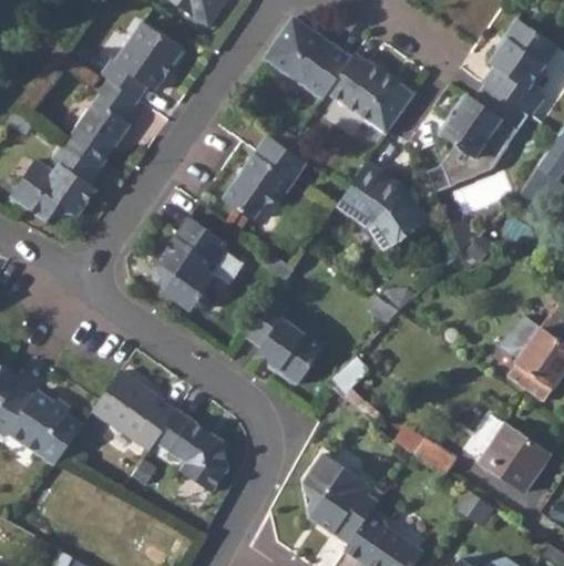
[(166,0),(206,27),(224,0),(166,0)]
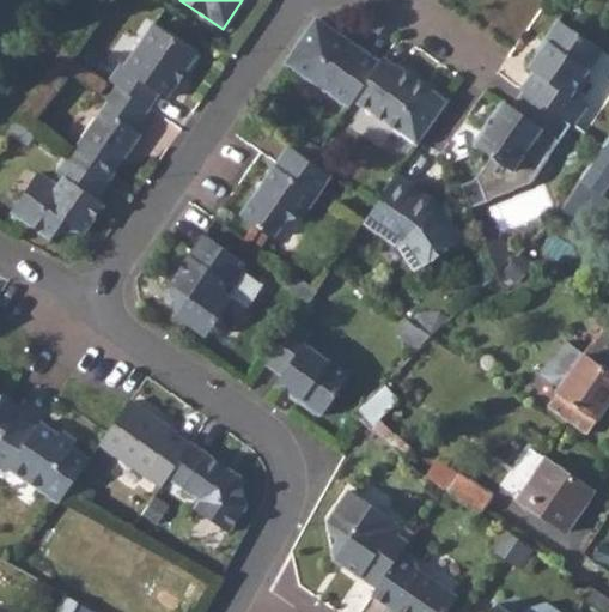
[(381,62),(318,19),(317,19),(286,65),(349,108),(354,101),(381,62)]
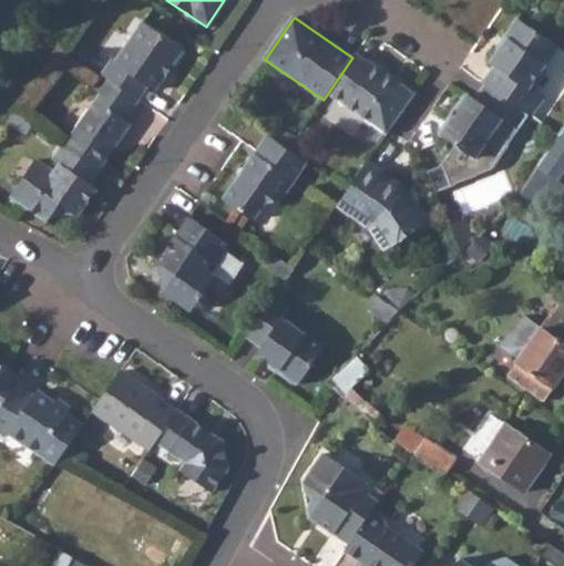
[(516,19),(504,37),(509,40),(500,48),(490,63),(494,67),(483,82),(486,85),(523,111),(529,114),(531,116),(543,98),(533,91),(547,72),(542,68),(557,47),(516,19)]
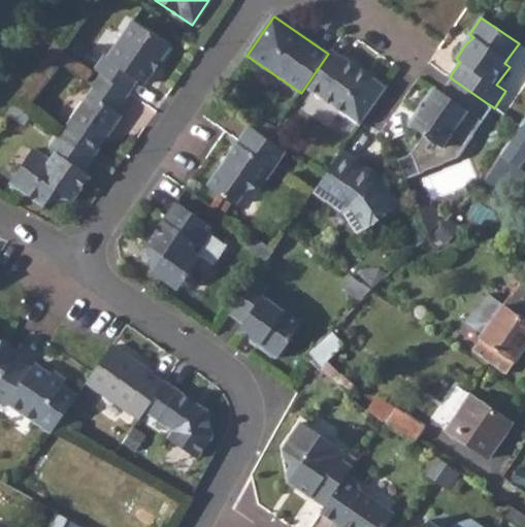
[(94,68),(128,92),(137,79),(143,83),(153,70),(151,69),(157,59),(159,60),(169,45),(131,21),(106,58),(103,57),(94,68)]
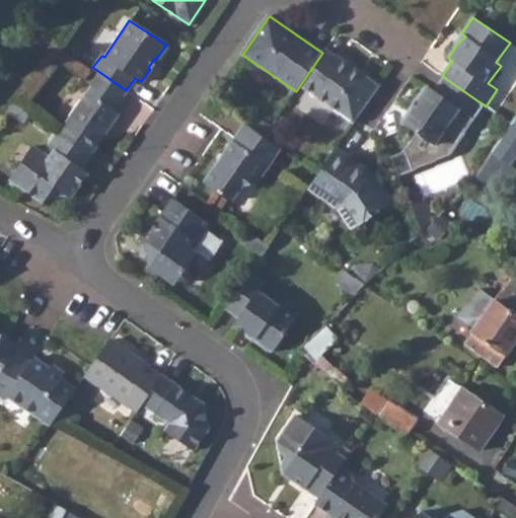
[(455,42),(457,44),(465,37),(461,33),(455,42)]
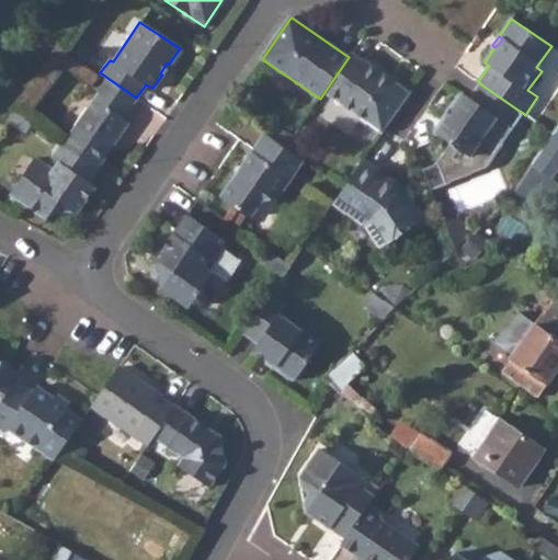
[(411,92),(353,52),(349,57),(325,92),(383,133),(411,92)]
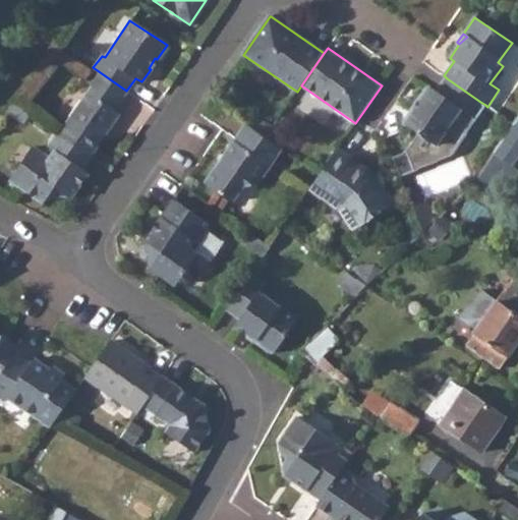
[(92,156),(121,114),(114,109),(126,91),(93,67),(84,80),(92,85),(58,133),(92,156)]
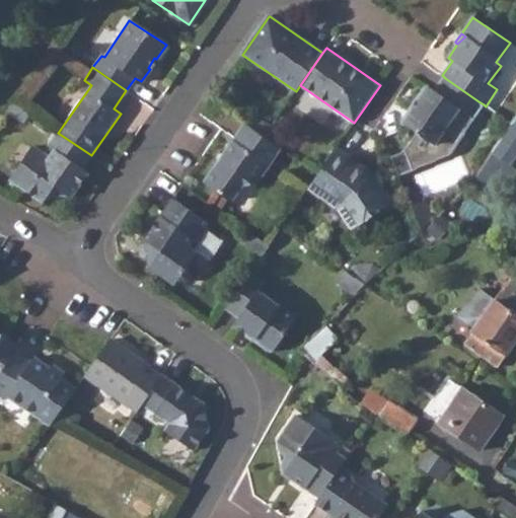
[(427,86),(403,123),(418,134),(404,152),(413,170),(449,155),(473,120),(468,116),(478,101),(445,78),(434,92),(427,86)]
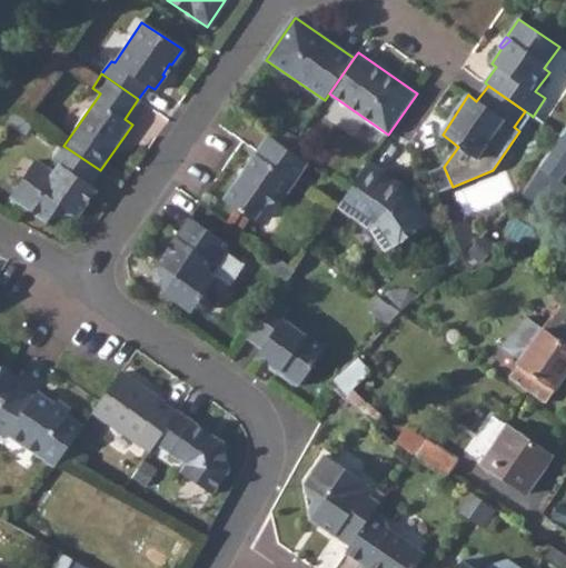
[(514,127),(519,131),(530,115),(525,111),(514,127)]
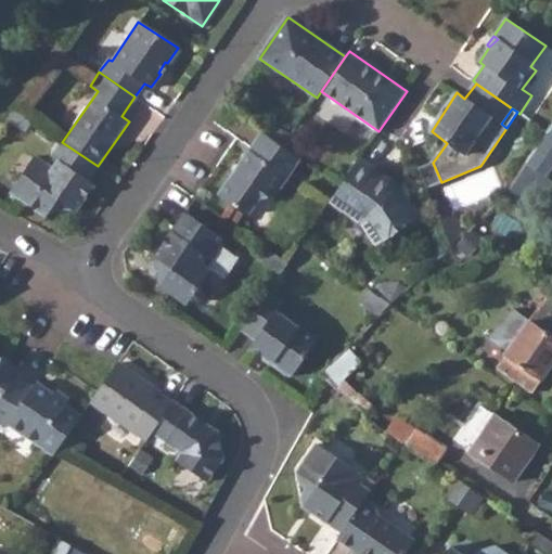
[(551,119),(524,160),(535,168),(542,174),(551,159),(551,119)]
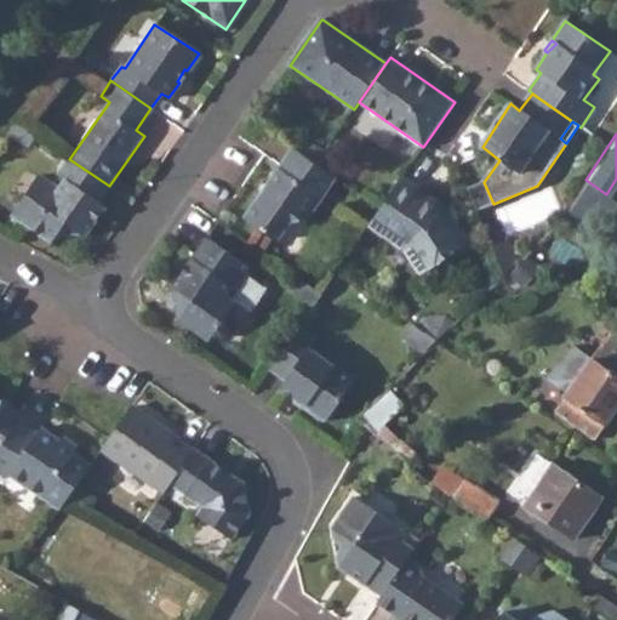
[(308,221),(337,180),(314,164),(292,148),(244,217),(279,242),(291,223),(308,221)]
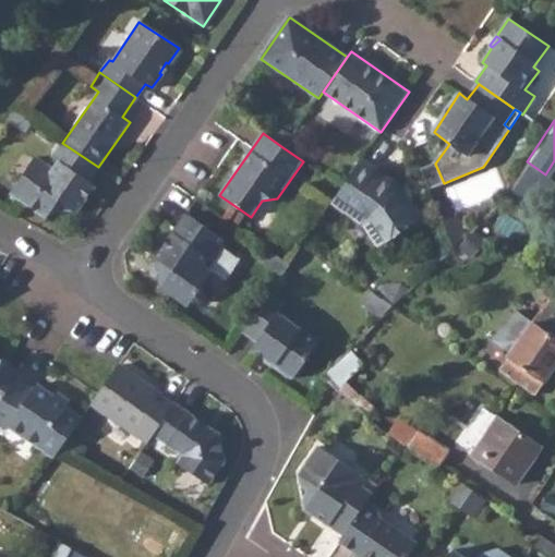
[(76,212),(96,185),(89,180),(98,167),(62,143),(52,156),(59,161),(55,169),(36,156),(23,173),(31,179),(19,196),(47,216),(49,214),(60,200),(74,209),(76,212)]
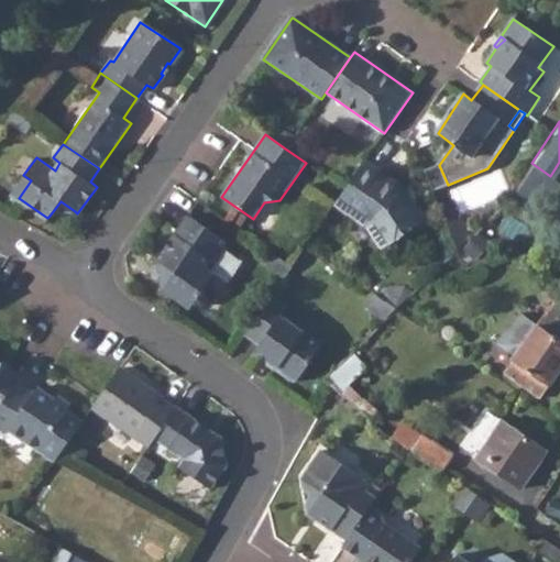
[(364,224),(381,250),(425,219),(410,198),(401,191),(402,188),(364,162),(333,206),(364,224)]
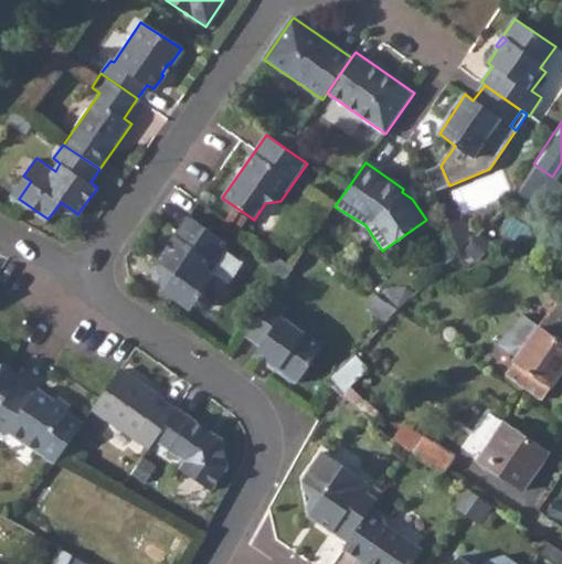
[(519,187),(529,193),(544,171),(533,163),(519,187)]
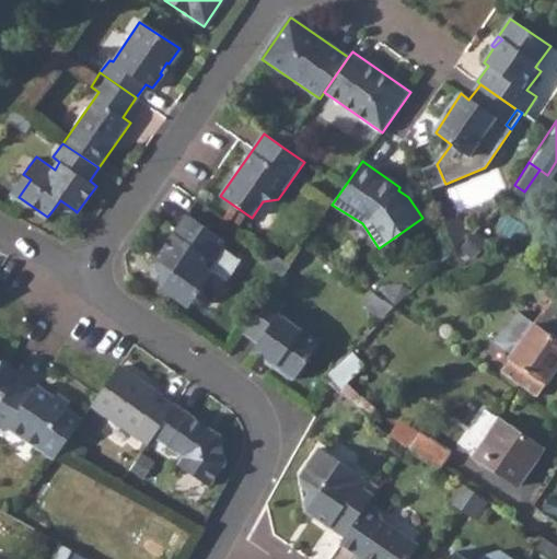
[(430,191),(445,184),(437,164),(421,171),(430,191)]
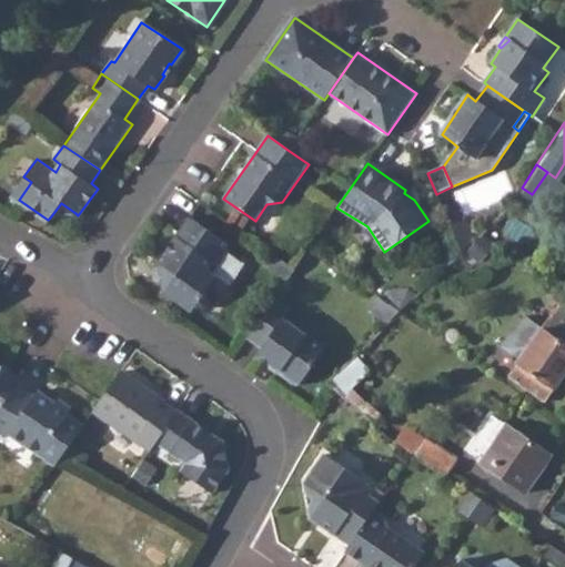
[(23,176),(11,194),(19,200),(31,182),(23,176)]
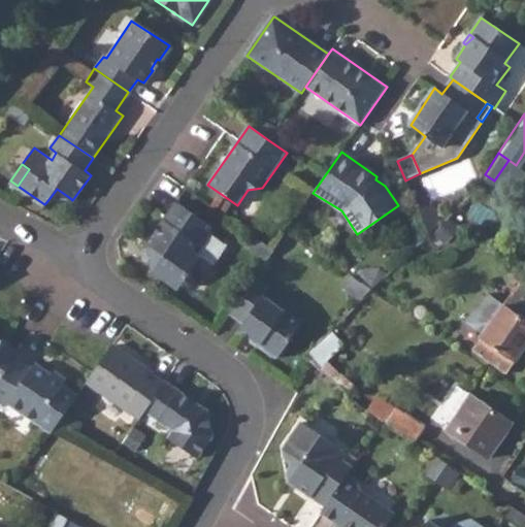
[(57,189),(46,202),(70,198),(57,189)]
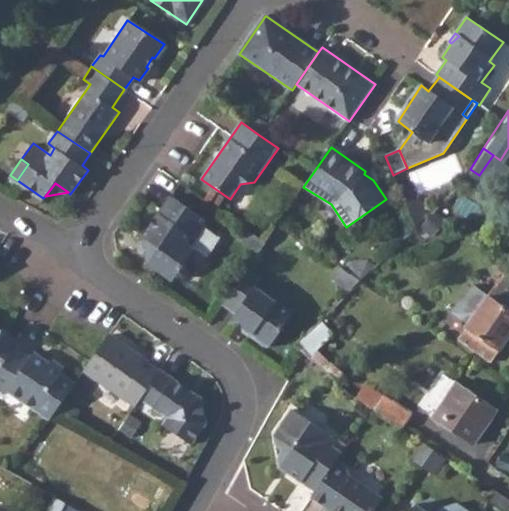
[(404,201),(415,226),(426,216),(418,195),(404,201)]
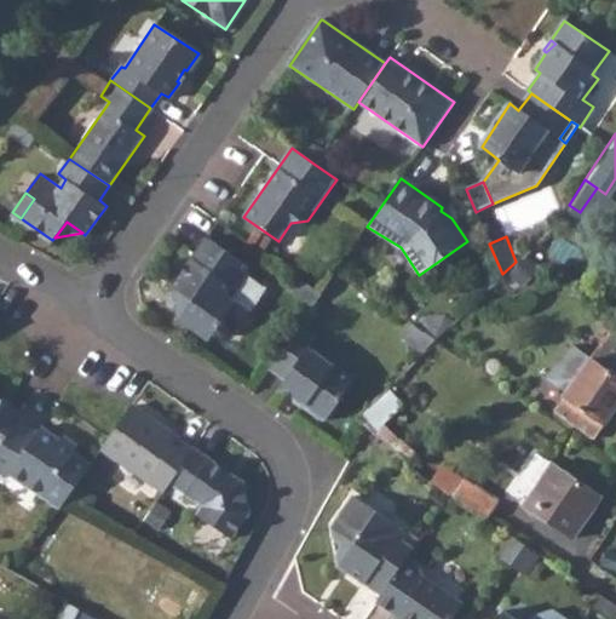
[(177,320),(196,333),(216,330),(234,303),(229,299),(246,274),(241,270),(245,264),(206,239),(171,287),(177,320)]
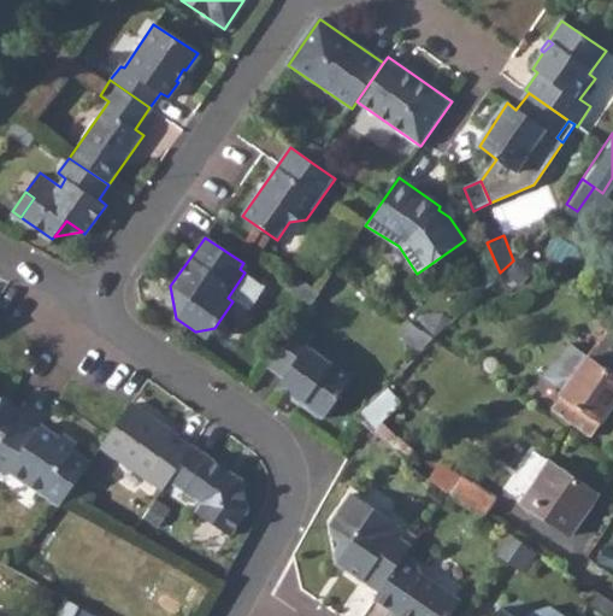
[(318,292),(292,273),(282,286),(310,305),(318,292)]
